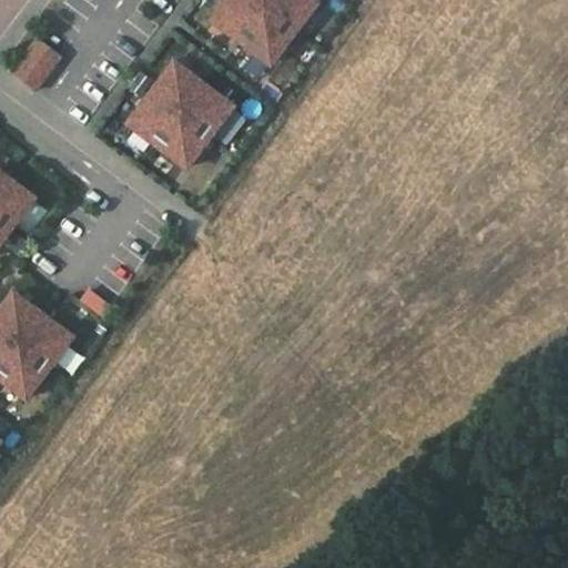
[(230,0),(213,23),(271,67),(317,4),(311,0),(230,0)]
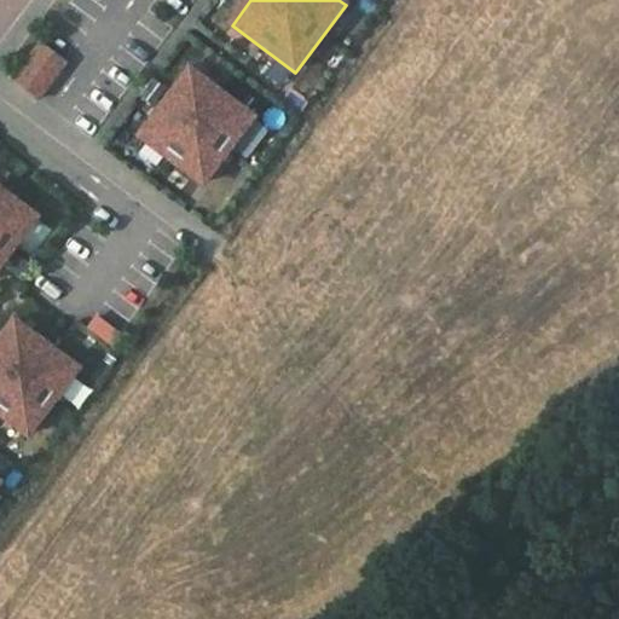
[(39,46),(13,80),(38,98),(63,65),(39,46)]
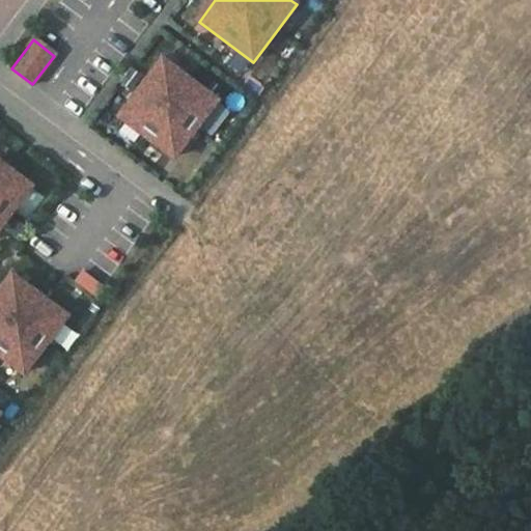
[(147,81),(119,119),(173,160),(217,102),(163,61),(147,81)]
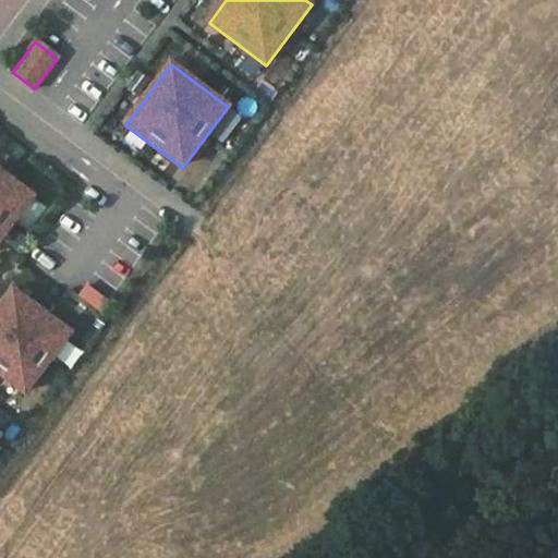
[(0,231),(33,189),(0,164),(0,231)]
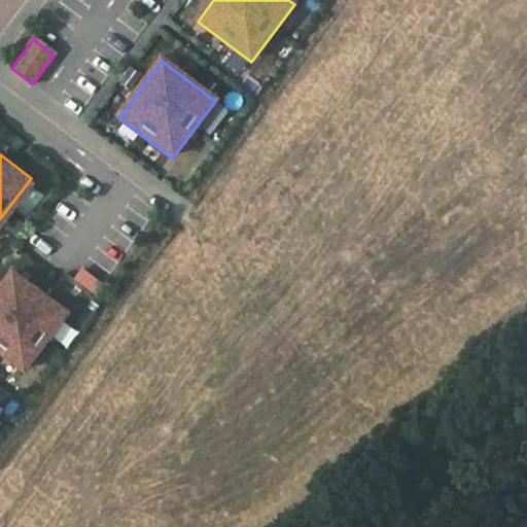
[(0,280),(0,348),(22,365),(66,308),(11,267),(0,280)]
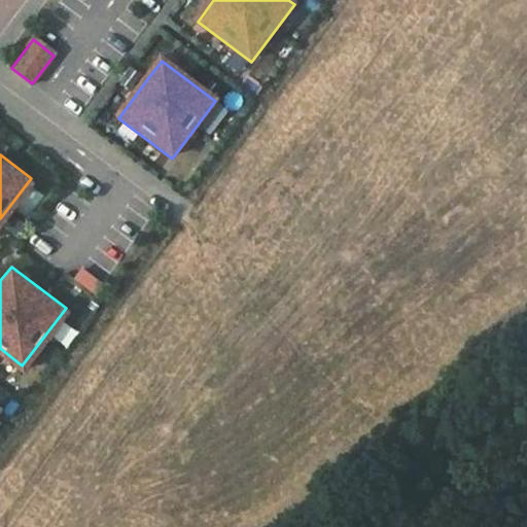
[(80,269),(74,277),(93,290),(99,282),(80,269)]
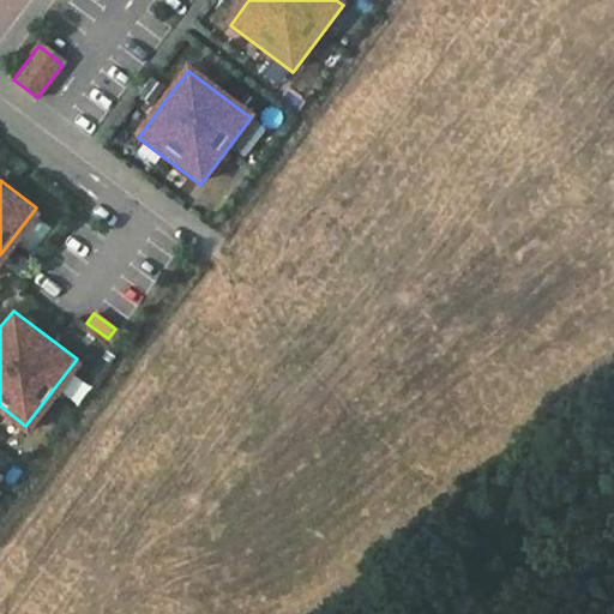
All buildings are outlined.
